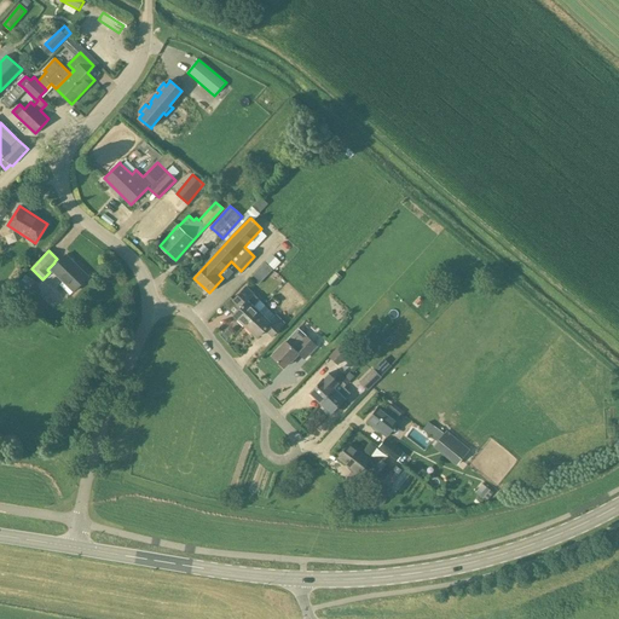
[(272,253),(250,277),(259,285),(281,261),(272,253)]
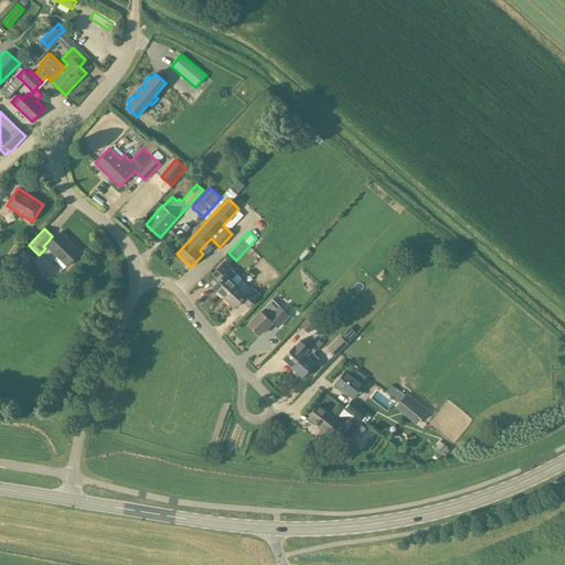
[(67,266),(81,253),(60,233),(46,246),(67,266)]
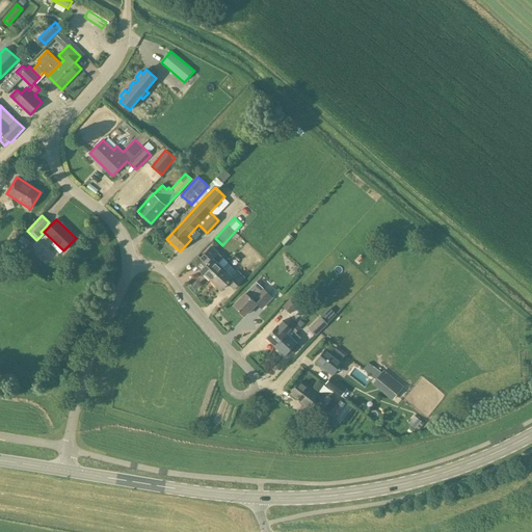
[(289,234),(281,243),(286,247),(294,238),(289,234)]
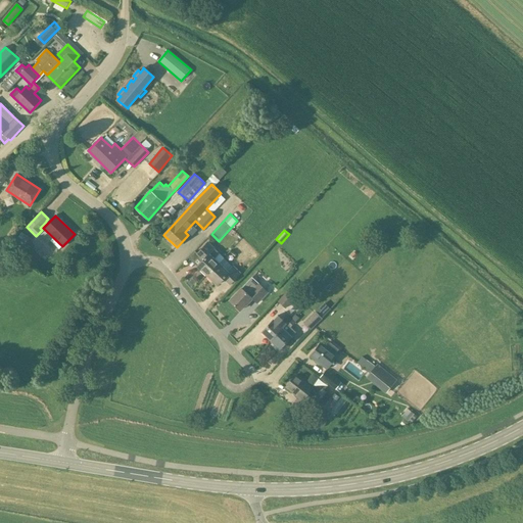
[(32,238),(25,233),(14,247),(22,252),(32,238)]
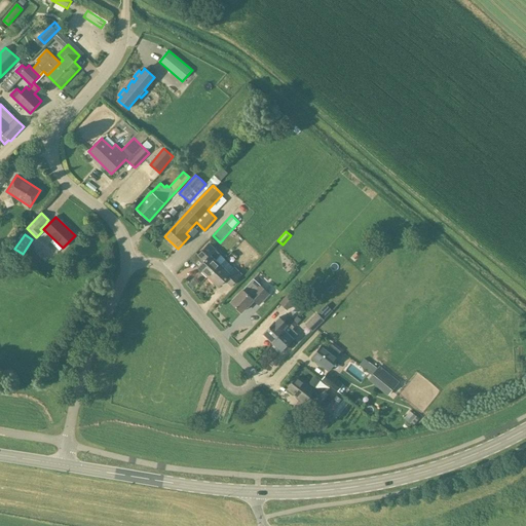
[(209,277),(225,259),(220,255),(221,255),(209,245),(198,255),(204,261),(198,268),(209,277)]
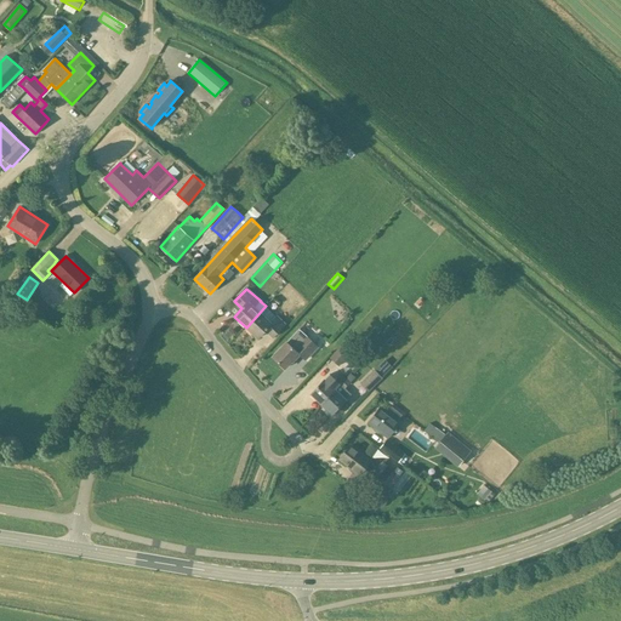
[(266,306),(246,328),(257,339),(265,330),(273,339),(286,325),(278,317),(277,318),(266,307),(266,306)]
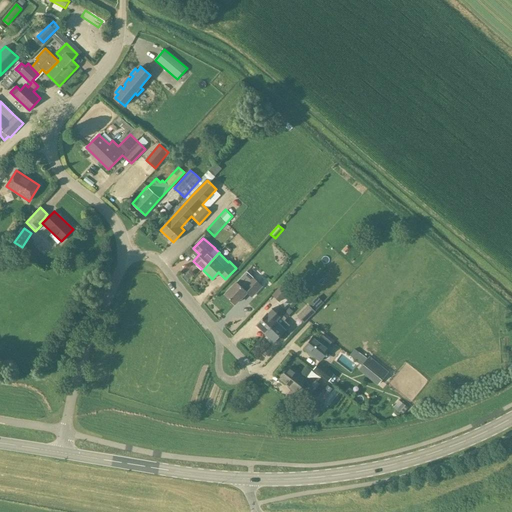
[(251,297),(261,285),(247,271),(226,294),(235,303),(246,292),(251,297)]
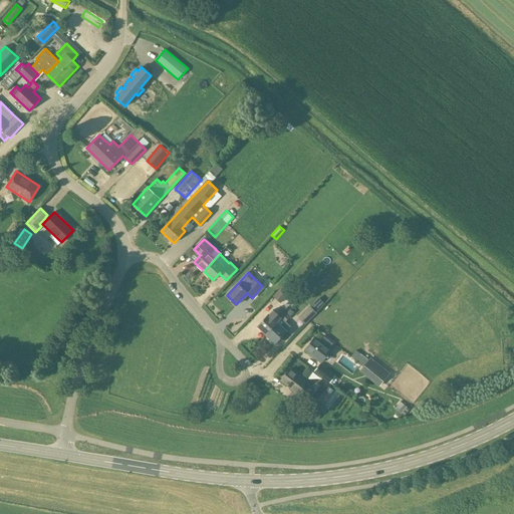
[(278,290),(273,296),(281,303),(286,297),(292,291),(284,284),(278,290)]
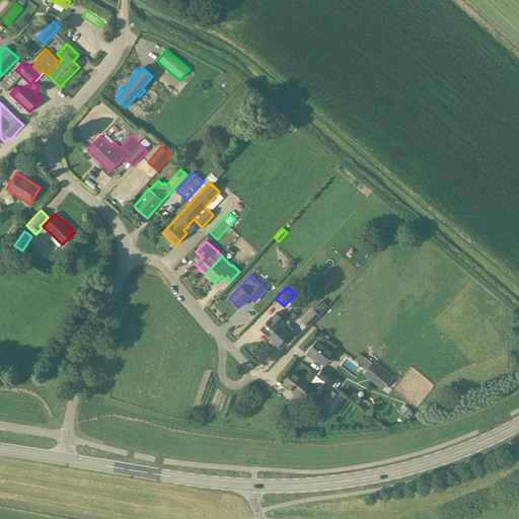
[(311,324),(320,316),(313,309),(302,320),(308,327),(311,324)]
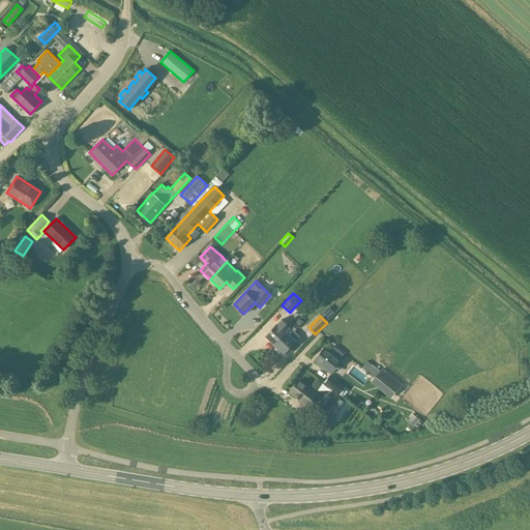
[(265,336),(274,345),(286,332),(290,328),(295,323),(292,319),(287,324),(281,319),(276,324),(265,336)]
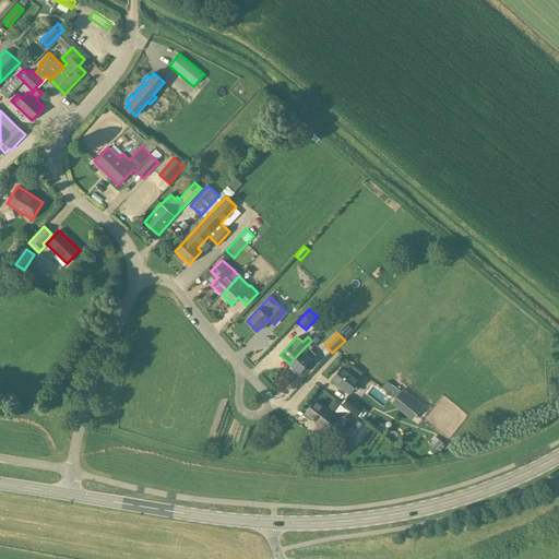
[(316,344),(311,341),(306,346),(301,351),(289,364),(299,373),(311,360),(317,355),(310,349),(316,344)]
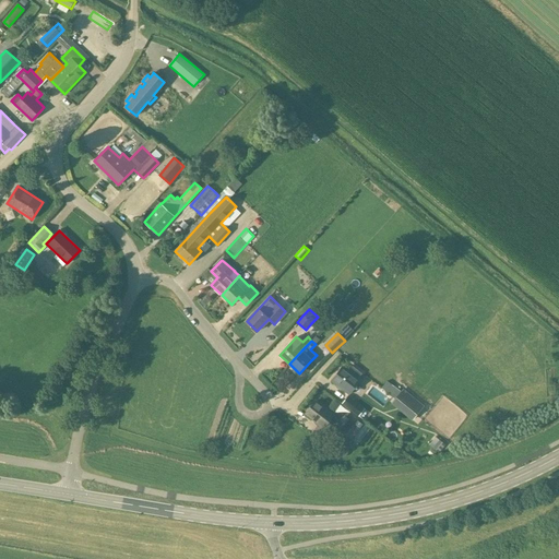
[(361,373),(352,366),(347,371),(342,367),(332,380),(351,394),(360,380),(358,379),(361,373)]
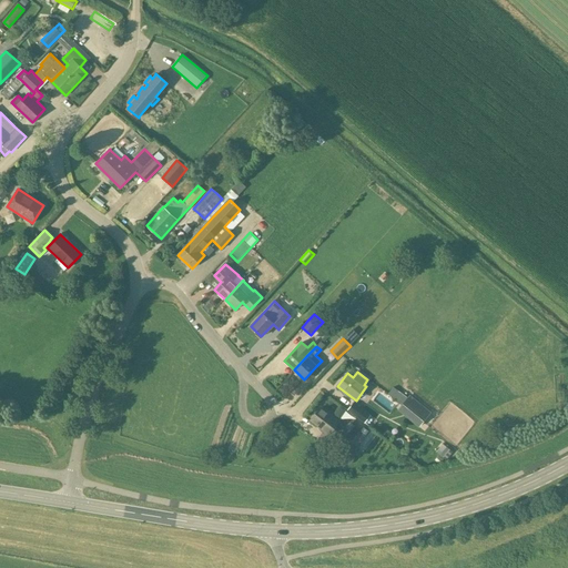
[(408,398),(401,392),(395,399),(402,405),(397,409),(419,427),(432,413),(411,395),(408,398)]
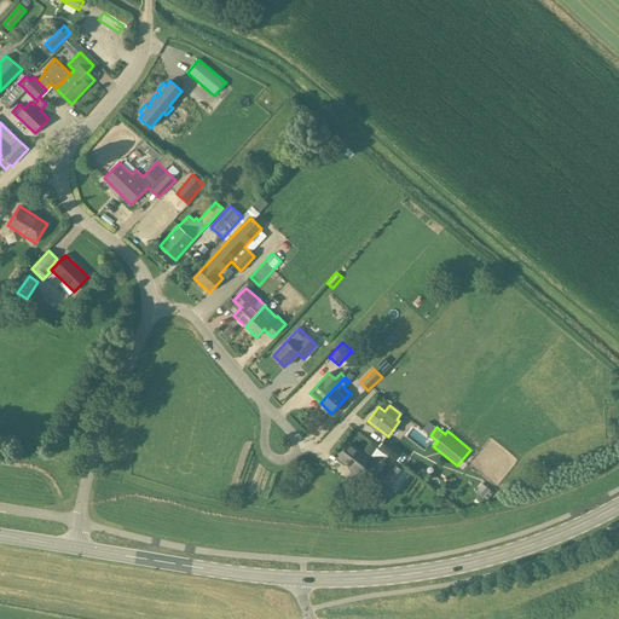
[(404,453),(385,439),(379,447),(398,462),(404,453)]
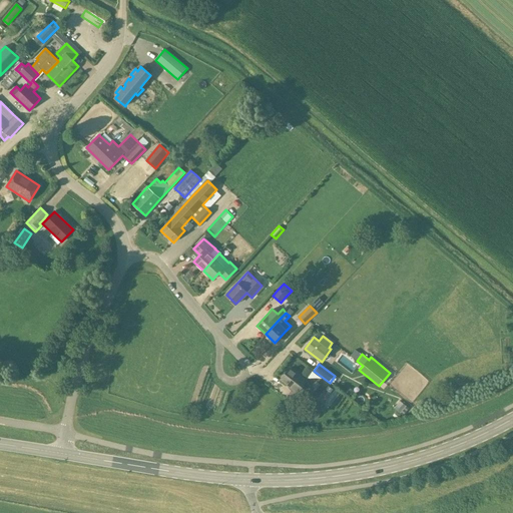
[(297,393),(307,381),(290,368),(280,380),(297,393)]
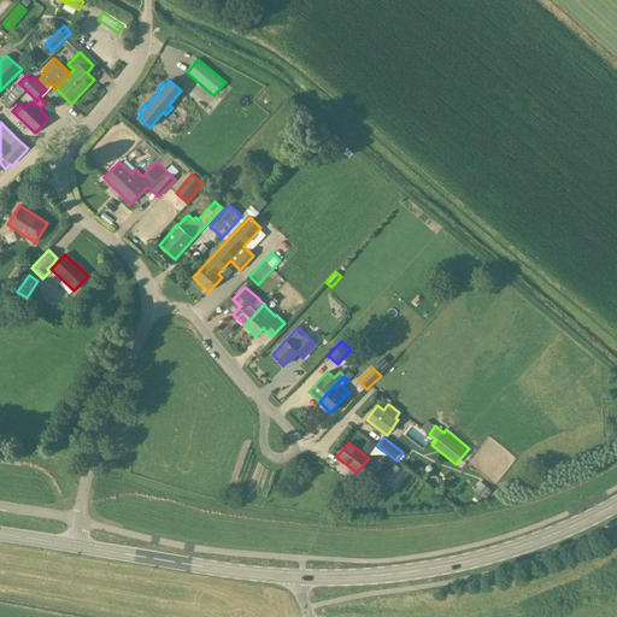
[(392,468),(381,460),(371,474),(382,481),(392,469),(392,468)]
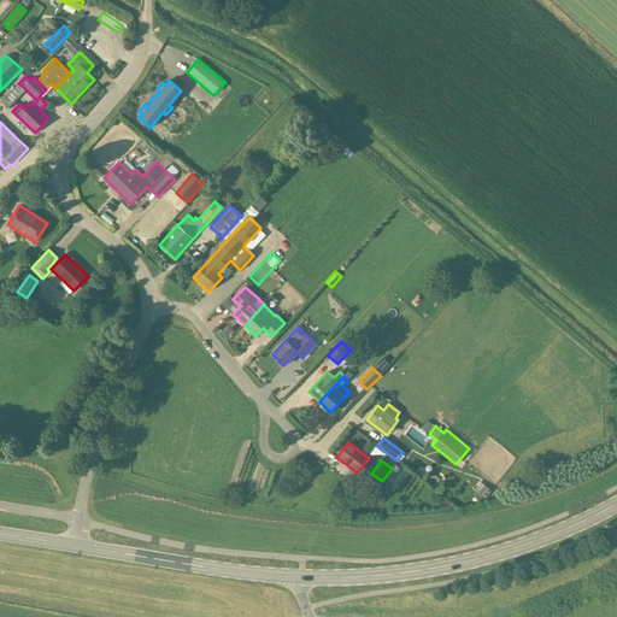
[(376,486),(371,492),(382,500),(387,494),(376,486)]
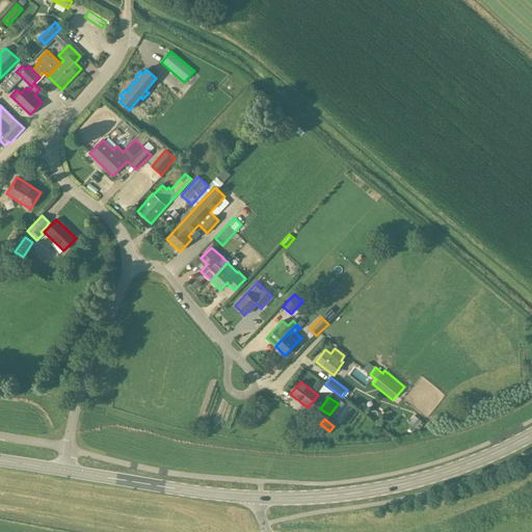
[(418,419),(411,426),(417,430),(423,423),(418,419)]
